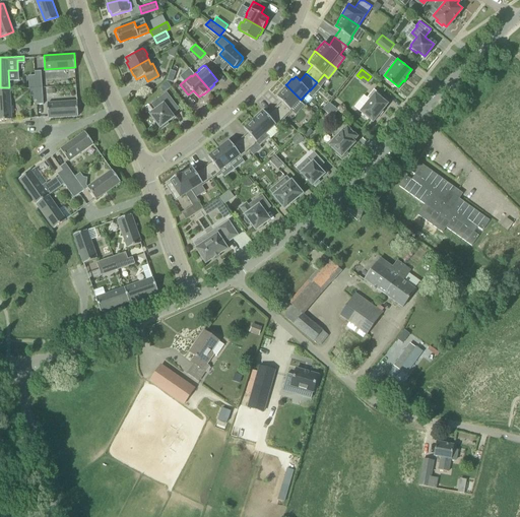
[(281,100),(274,107),(284,117),(293,110),(291,109),(301,100),(285,84),(284,85),(279,91),(280,92),(277,95),(281,100)]
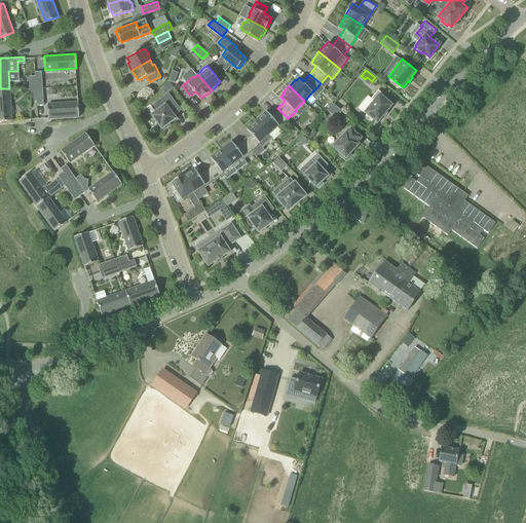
[(9,88),(0,88),(0,119),(11,119),(9,88)]
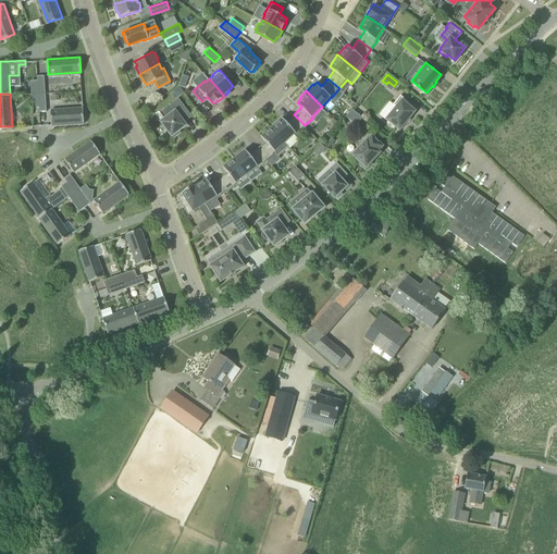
[(386,118),(399,128),(416,109),(407,102),(408,100),(400,94),(393,102),(396,105),(386,118)]
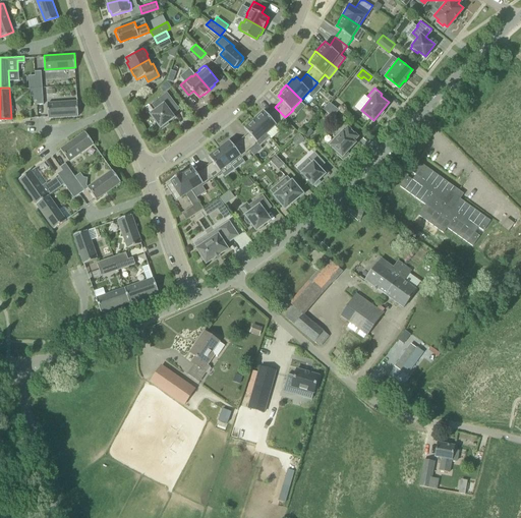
[(157,108),(151,112),(161,126),(162,125),(163,126),(169,122),(168,121),(174,116),(169,109),(177,104),(167,91),(152,102),(157,108)]
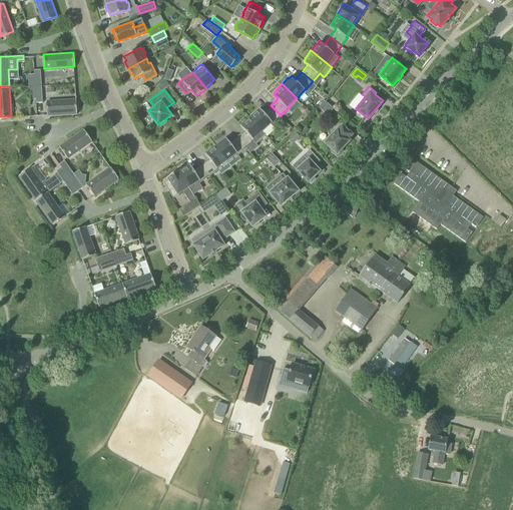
[(320,104),(329,112),(335,105),(325,97),(320,104)]
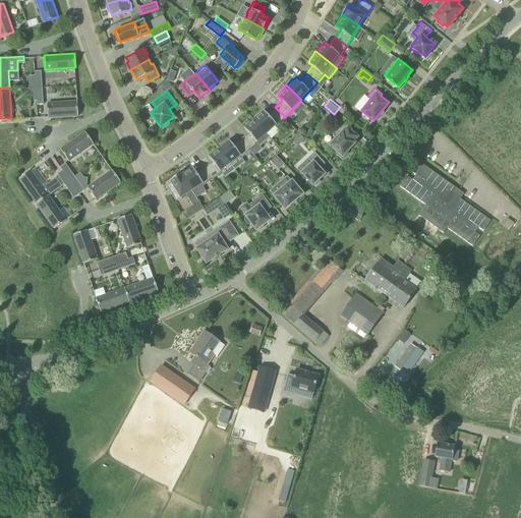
[(77,100),(47,102),(48,116),(78,114),(77,100)]
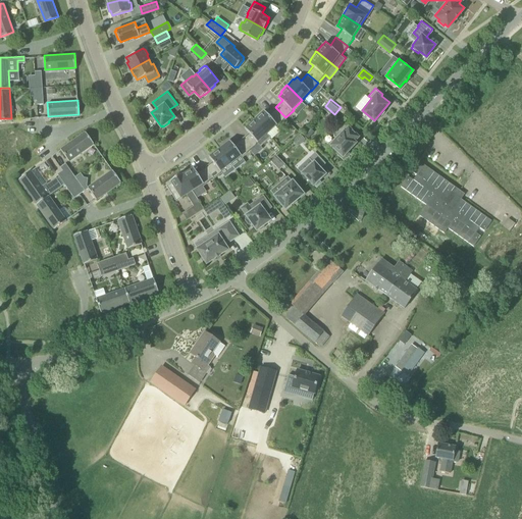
[(285,117),(275,107),(269,113),(264,109),(261,112),(261,111),(255,116),(254,117),(268,134),(278,124),(285,117)]
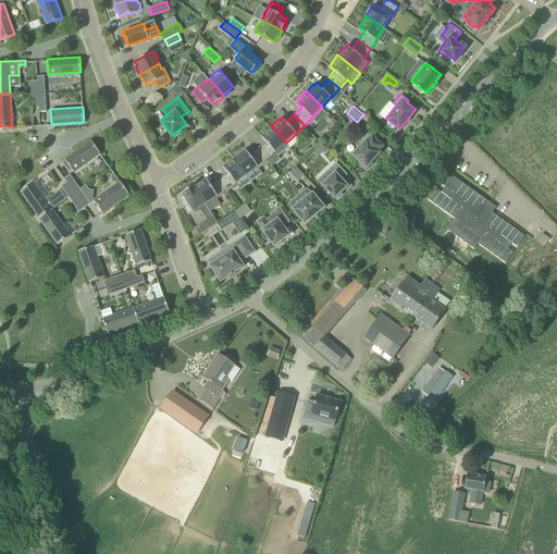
[(288,145),(286,143),(271,125),(270,125),(271,126),(264,132),(264,133),(261,135),(265,140),(258,147),(268,159),(276,152),(279,155),(288,145)]
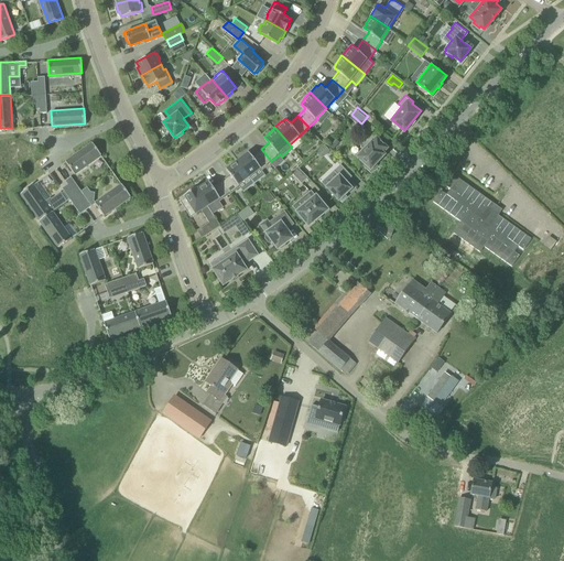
[(376,162),(383,153),(384,152),(383,151),(388,146),(377,136),(372,141),(371,140),(365,148),(364,147),(357,152),(359,153),(357,155),(365,162),(364,164),(370,171),(377,163),(376,162)]
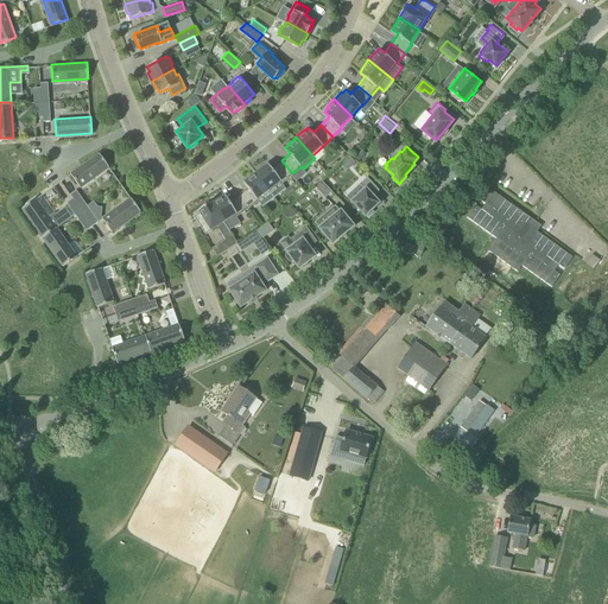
[(80,185),(109,165),(100,152),(70,172),(80,185)]
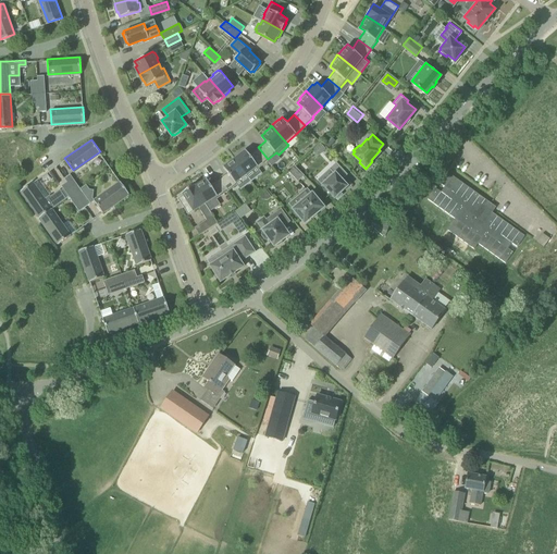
[(319,155),(323,150),(326,146),(321,140),(317,144),(312,148),(319,155)]
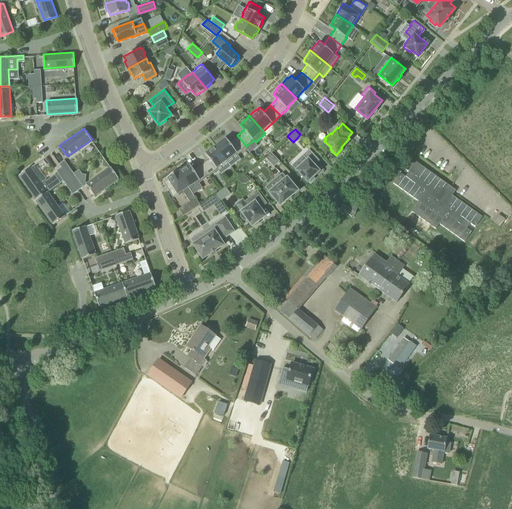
[(215,143),(228,160),(246,146),(237,135),(230,141),(226,136),(223,139),(222,138),(216,143),(215,143)]
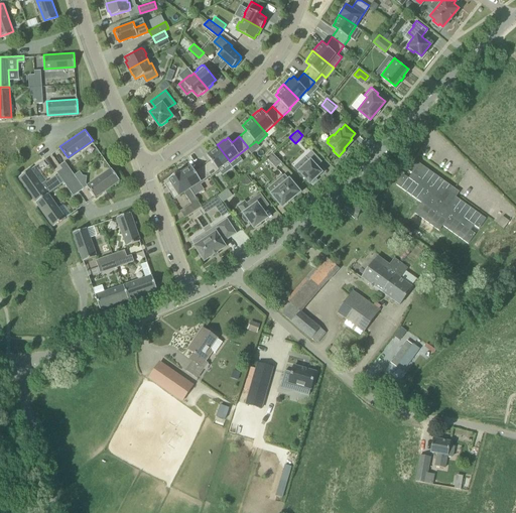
[(203,164),(211,176),(220,170),(219,169),(230,161),(217,144),(216,145),(210,150),(211,151),(207,153),(211,158),(203,164)]
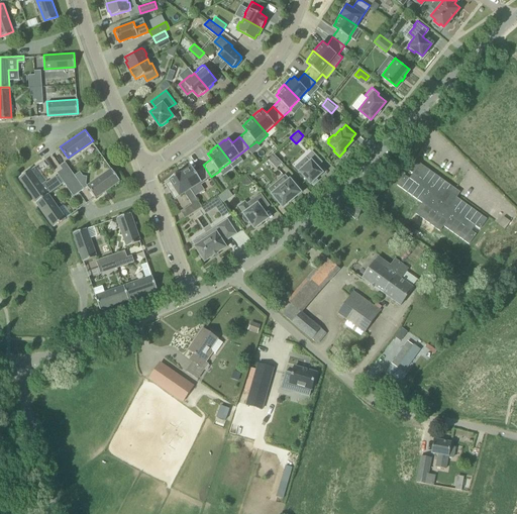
[(322,160),(312,149),(306,155),(310,160),(299,170),(311,182),(313,181),(314,182),(317,179),(316,177),(323,171),(317,165),(322,160)]
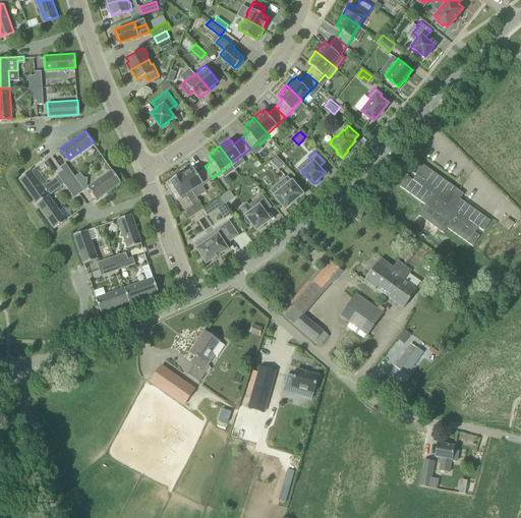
[(276,153),(269,159),(278,168),(284,162),(276,153)]
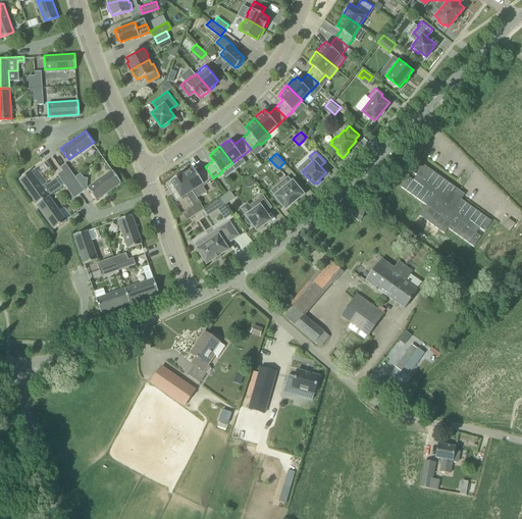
[(63,168),(62,168),(69,179),(75,174),(66,161),(60,165),(63,168)]
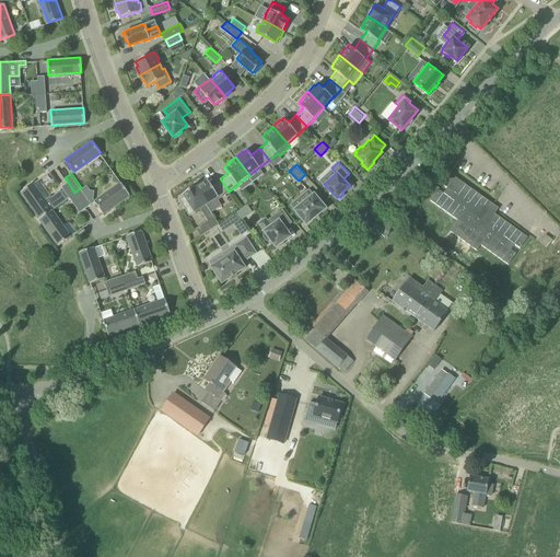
[(430,198),(457,216),(448,229),(478,247),(481,243),(510,262),(528,233),(494,211),(500,204),(454,174),(444,190),(438,186),(430,198)]
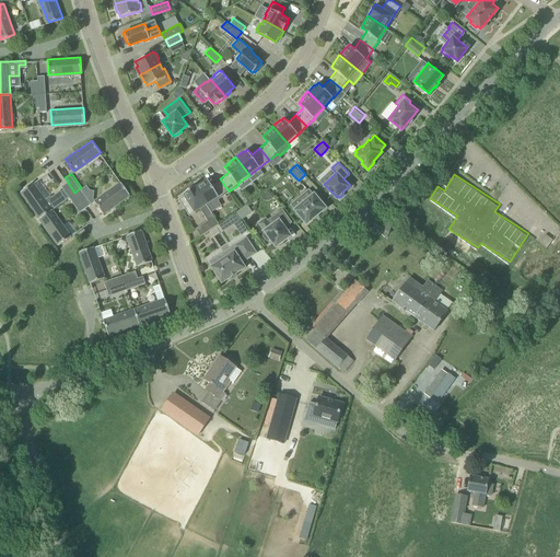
[(202,181),(196,185),(207,204),(219,196),(220,197),(229,192),(220,178),(211,184),(208,178),(203,182),(202,181)]
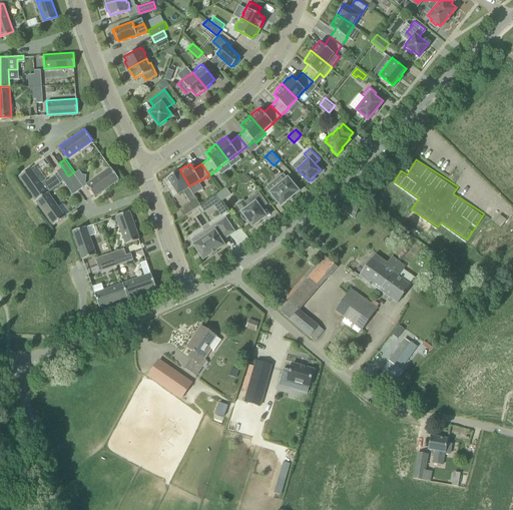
[(63,179),(68,176),(61,165),(56,168),(63,178),(63,179)]
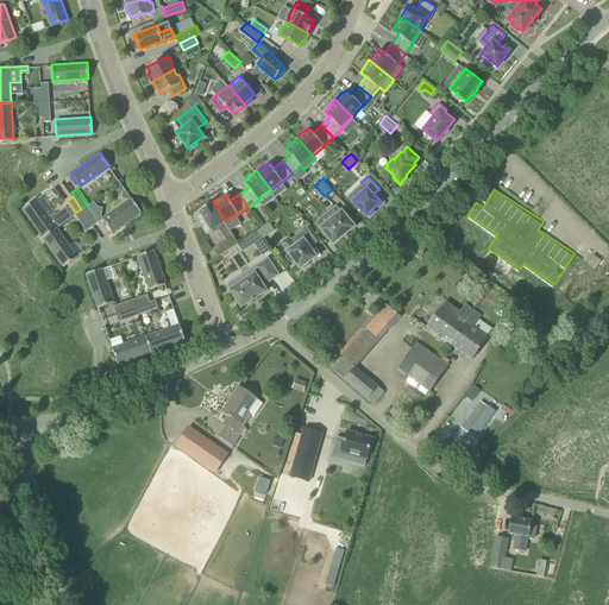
[(132,196),(131,196),(131,197),(102,216),(112,231),(142,210),(132,196)]
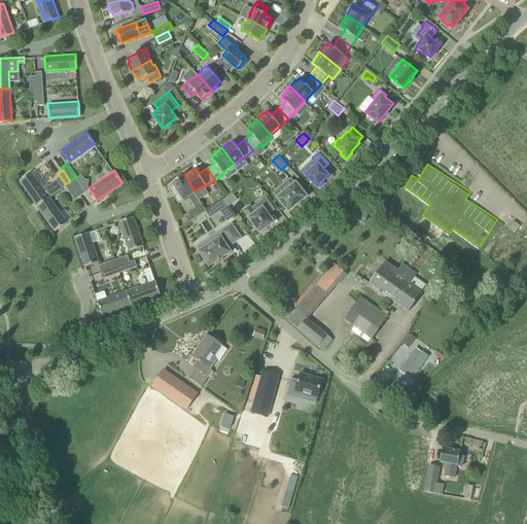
[(20,179),(37,204),(48,196),(62,186),(57,179),(47,185),(47,184),(42,187),(31,171),(20,179)]
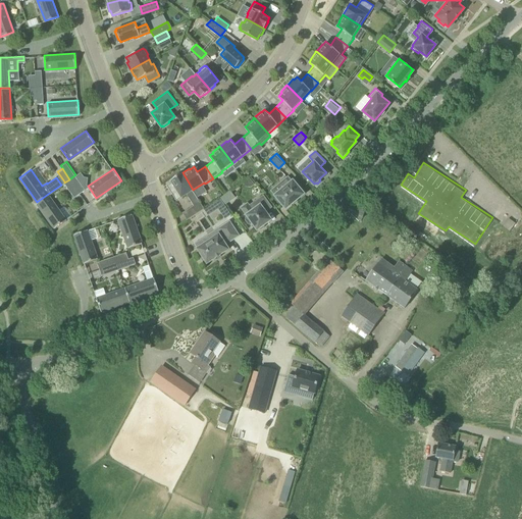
[(170,189),(175,197),(177,200),(193,190),(183,172),(170,179),(171,180),(170,182),(173,187),(170,189)]
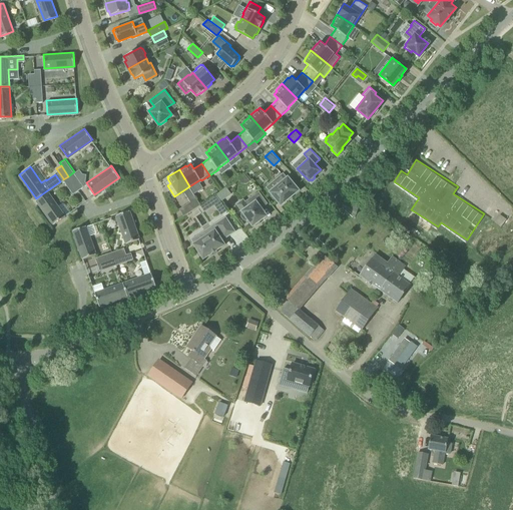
[(83,184),(74,171),(68,176),(77,189),(83,184)]
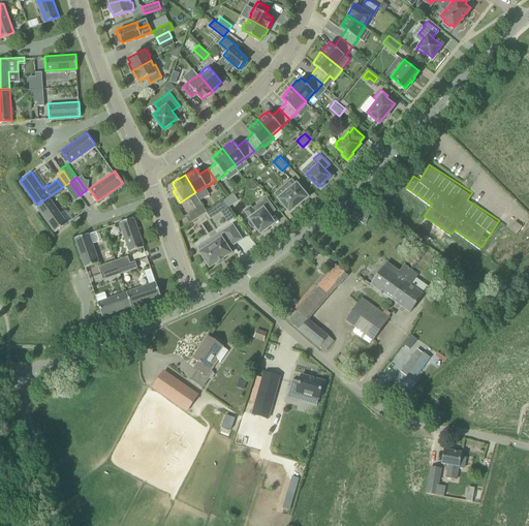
[(253,178),(246,183),(249,187),(254,187),(257,184),(253,178)]
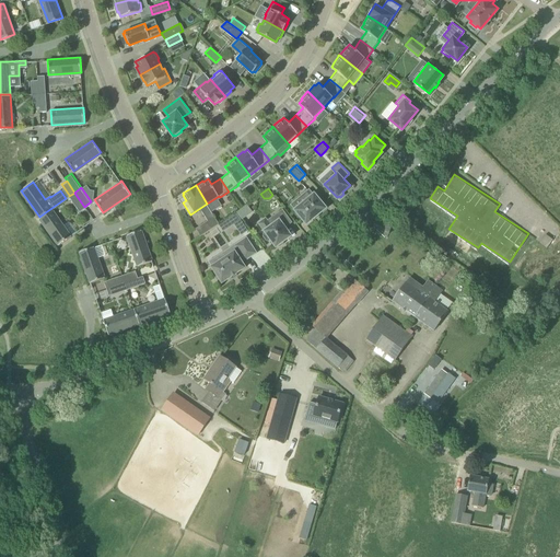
[(306,199),(294,208),(306,222),(326,207),(314,193),(313,193),(308,188),(302,194),(306,199)]
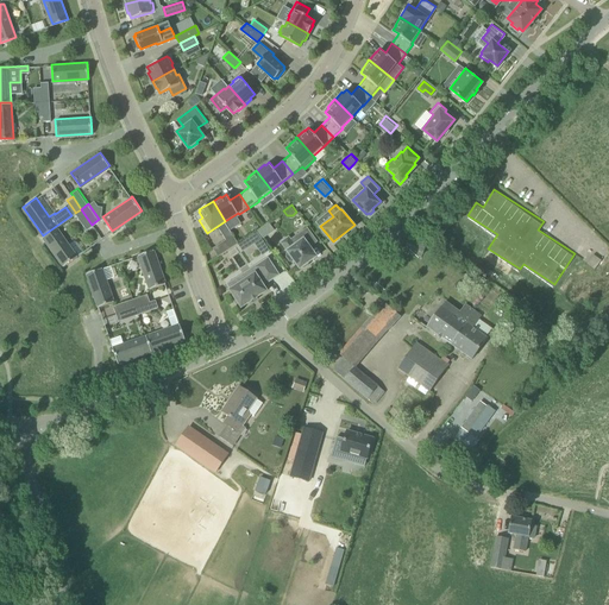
[(92,225),(81,209),(75,213),(86,228),(92,225)]
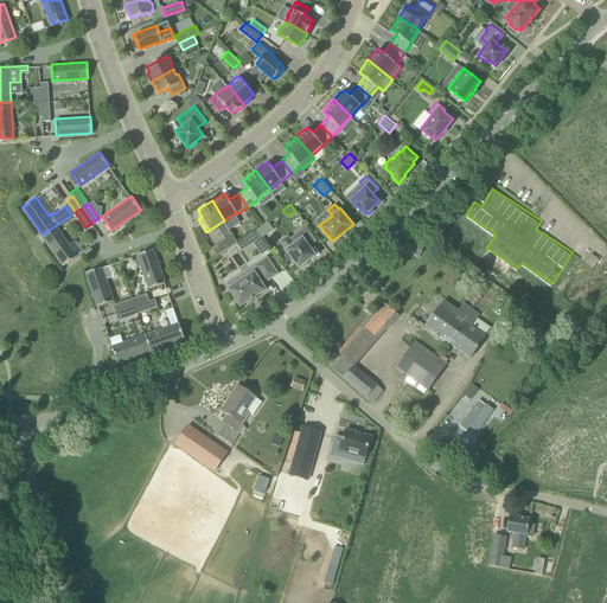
[(56,225),(43,235),(63,264),(77,255),(56,225)]
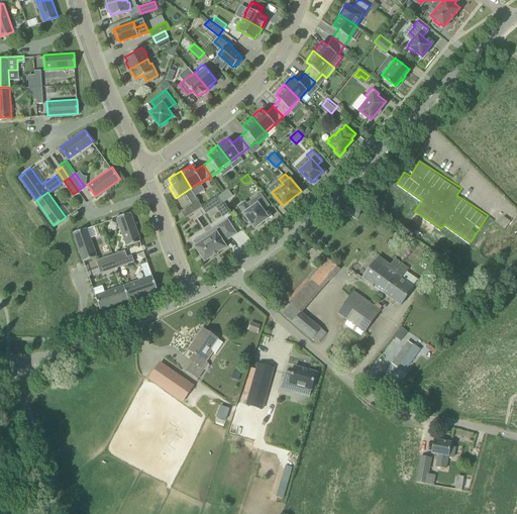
[(263,208),(269,203),(261,192),(247,202),(250,207),(243,212),(244,213),(243,214),(243,216),(245,219),(247,220),(249,219),(254,226),(256,225),(259,225),(262,223),(262,221),(269,216),(263,208)]
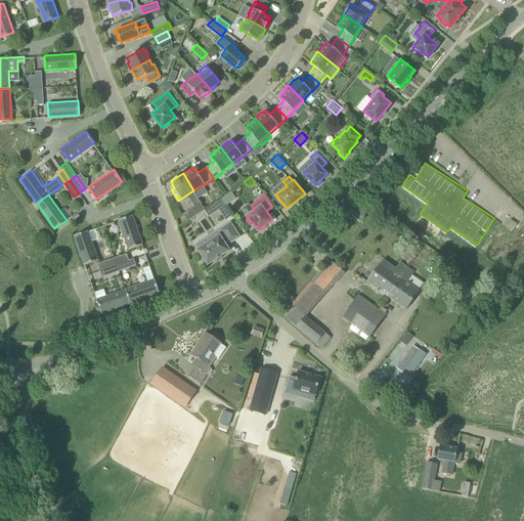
[(205,208),(200,201),(183,212),(187,219),(205,208)]
